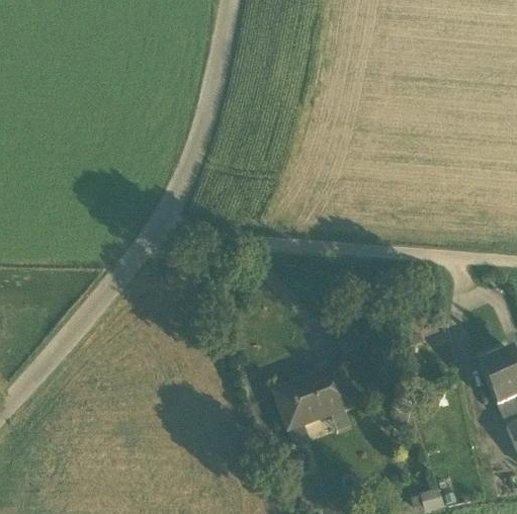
[(516,358),(513,350),(480,365),(497,405),(516,396),(516,423),(507,427),(516,449),(516,358)]
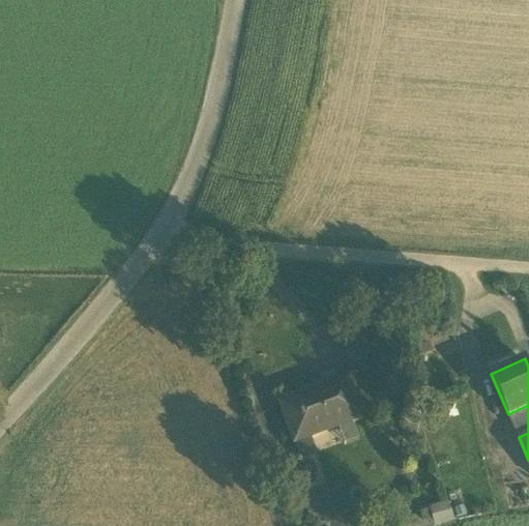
[(281,400),(296,441),(312,435),(339,426),(353,420),(365,415),(350,374),(281,400)]
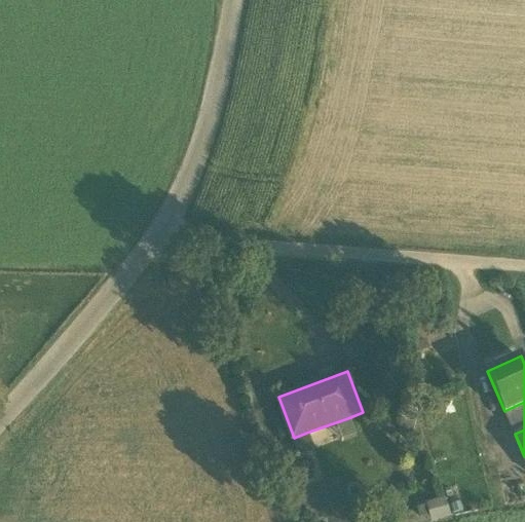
[(524,402),(504,411),(515,434),(524,430),(524,402)]
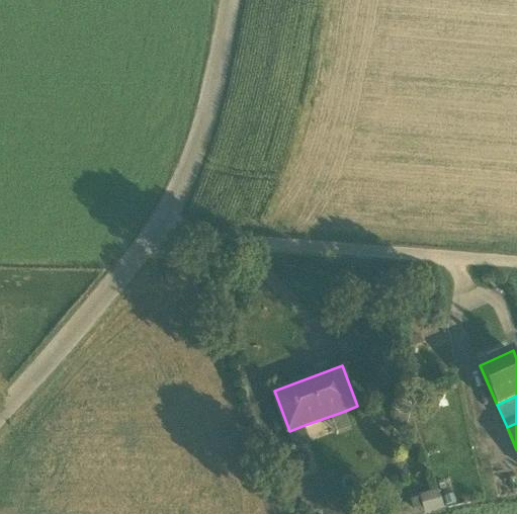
[(345,411),(331,416),(337,432),(351,427),(345,411)]
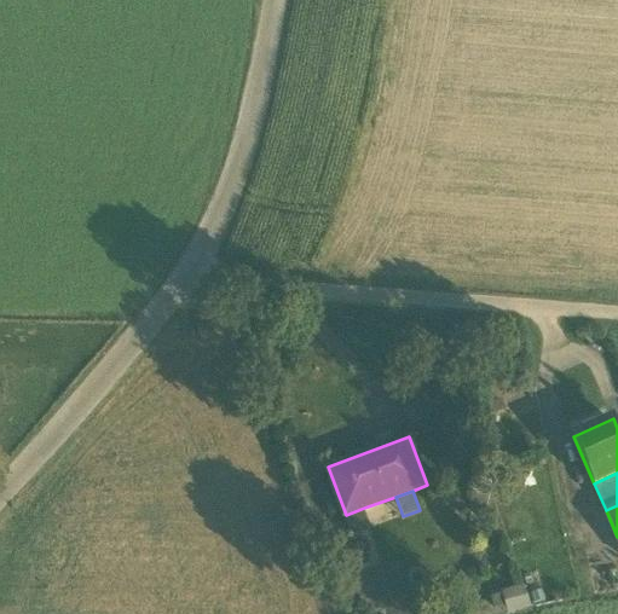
[(364,508),(346,515),(353,536),(371,528),(364,508)]
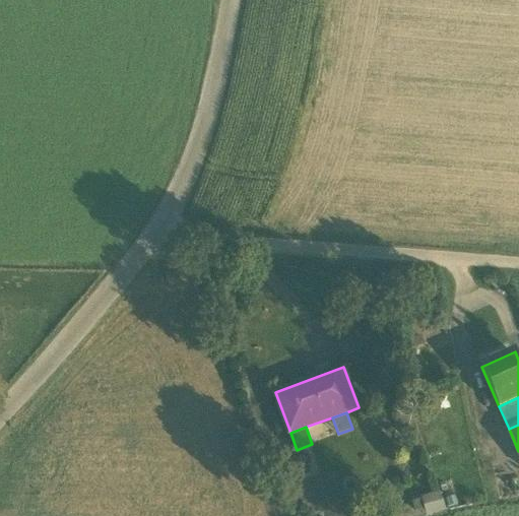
[(427,514),(447,510),(440,490),(422,495),(427,514)]
